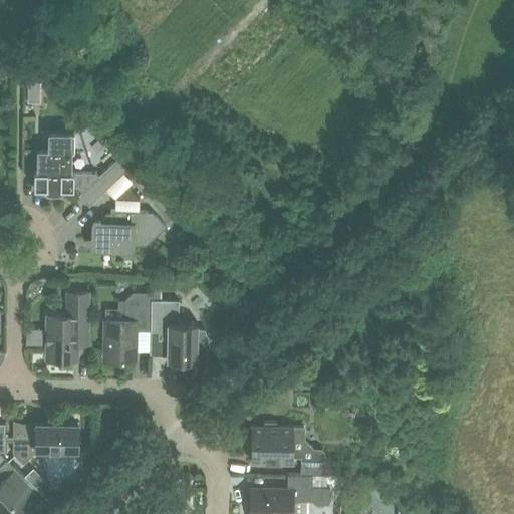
[(33,171),(33,188),(47,188),(47,185),(59,186),(59,188),(73,188),(73,186),(73,178),(73,172),(68,171),(68,151),(73,151),(74,133),(71,133),(71,131),(47,130),(47,151),(39,150),(38,171),(33,171)]
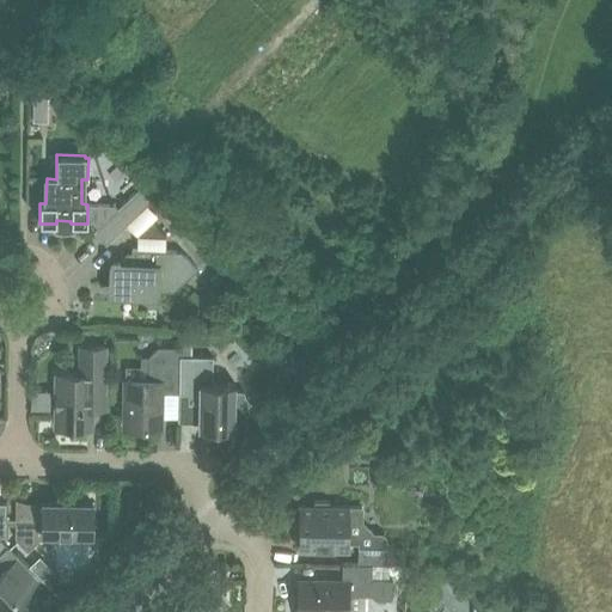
[(97,227),(93,231),(105,243),(151,199),(140,187),(117,208),(104,221),(97,227)]
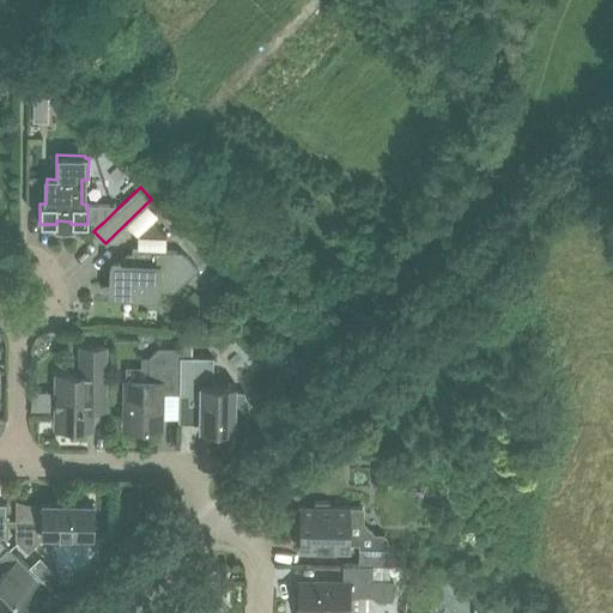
[(87,212),(87,222),(91,222),(97,228),(104,222),(117,208),(114,205),(87,205),(87,212)]
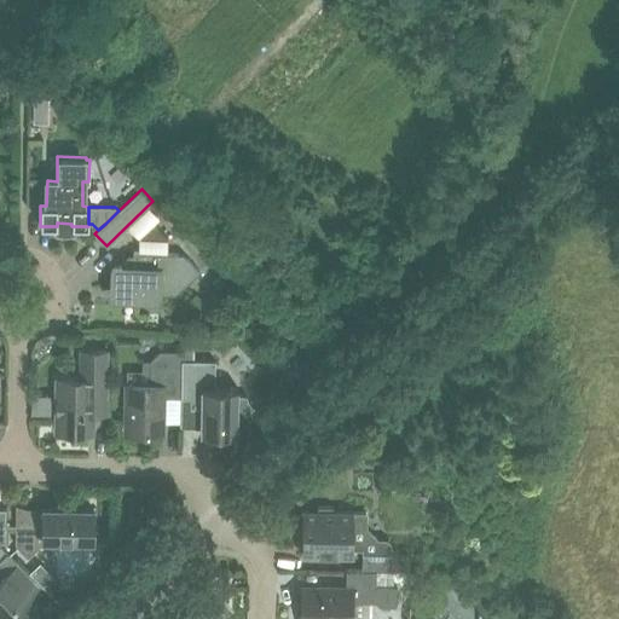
[(154,224),(138,238),(168,238),(154,224)]
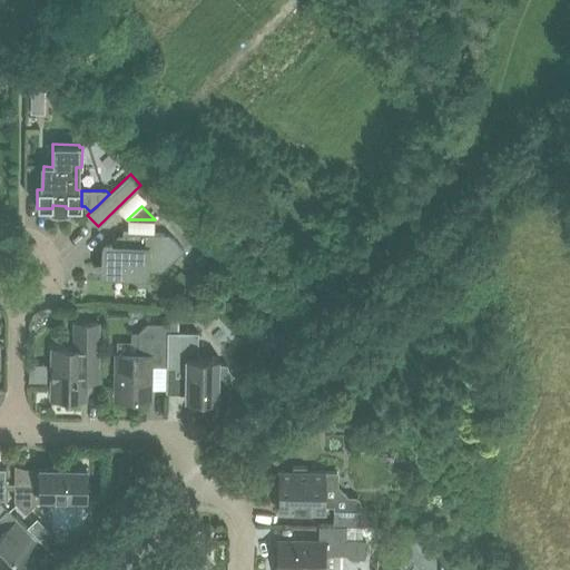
[(115,243),(115,245),(102,245),(101,274),(146,276),(146,271),(161,271),(184,249),(168,234),(123,232),(123,238),(119,238),(115,243)]
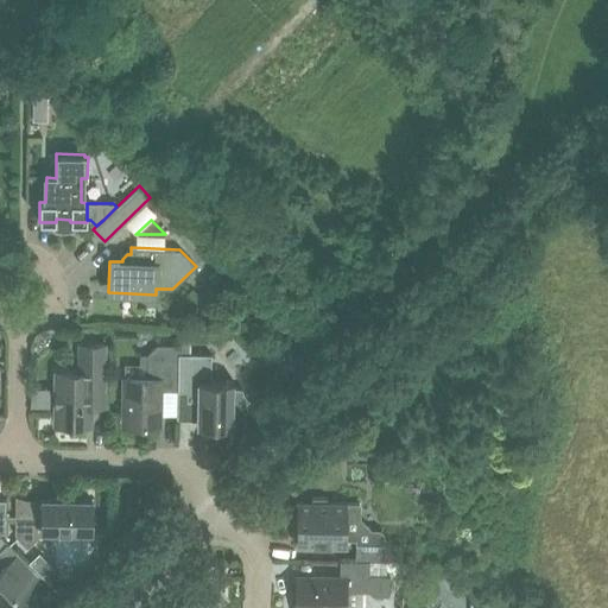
[(55,372),(54,424),(67,424),(67,426),(69,429),(83,429),(86,426),(86,424),(90,424),(92,387),(106,387),(106,344),(87,344),(78,352),(78,372),(55,372)]
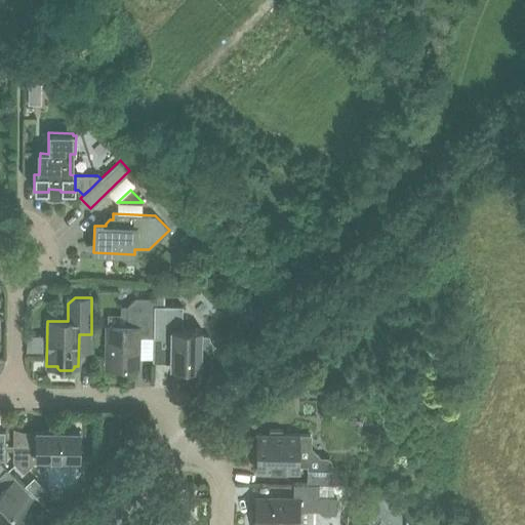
[(107,357),(98,357),(98,358),(107,358),(106,367),(137,367),(137,337),(153,337),(153,298),(135,298),(127,307),(126,326),(107,326),(107,357)]
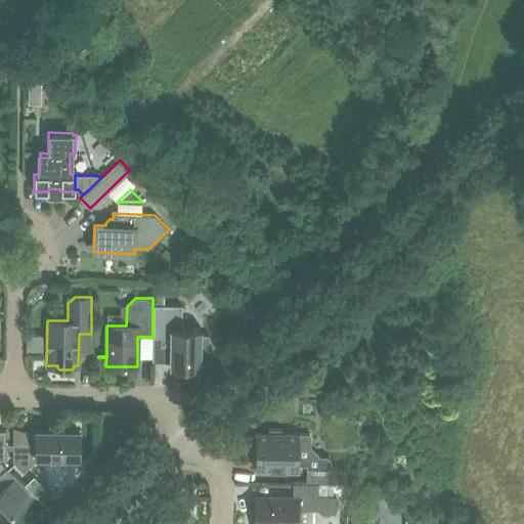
[(169,337),(169,355),(169,357),(175,360),(174,367),(201,367),(201,358),(214,345),(209,339),(209,335),(201,335),(201,329),(185,329),(181,324),(182,305),(153,305),(153,337),(169,337)]
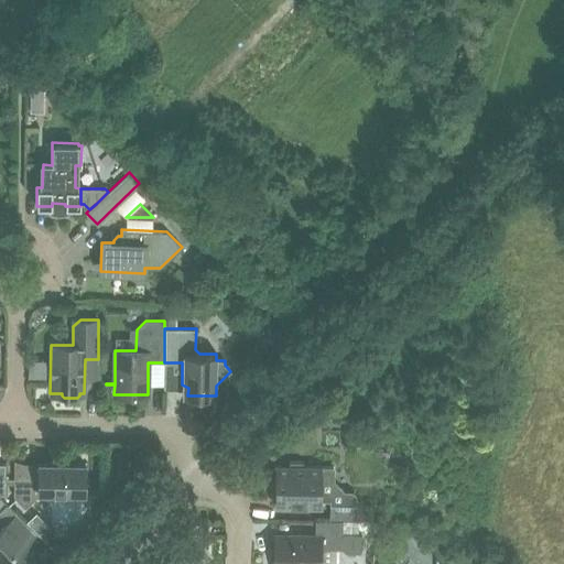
[(275,466),(274,506),(321,507),(321,500),(329,500),(329,520),(369,520),(369,505),(343,505),(343,491),(329,477),(322,477),(322,467),(303,466),(303,462),(289,462),(289,466),(275,466)]
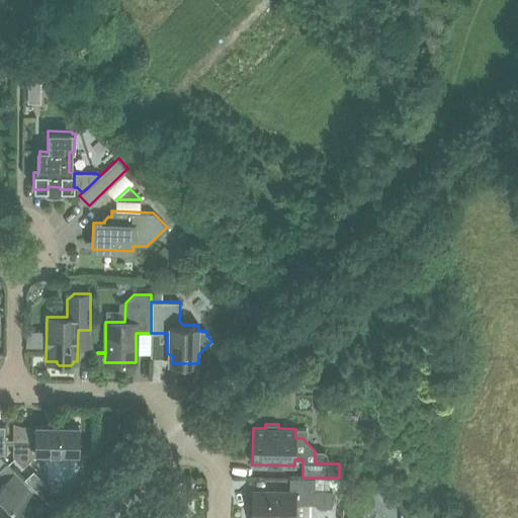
[(0,425),(0,451),(7,452),(7,443),(12,443),(12,452),(12,455),(22,466),(33,456),(48,456),(48,451),(63,451),(74,451),(74,446),(78,446),(78,427),(35,426),(35,428),(17,428),(17,425),(16,425),(15,438),(15,439),(4,439),(4,426),(0,425)]
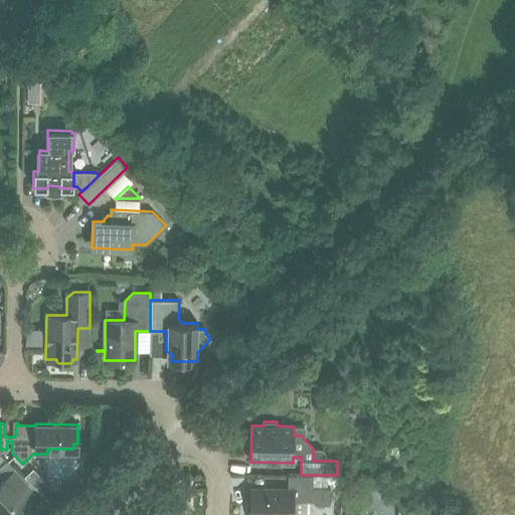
[(0,511),(3,514),(22,514),(31,506),(14,488),(24,479),(6,460),(0,466),(0,511)]
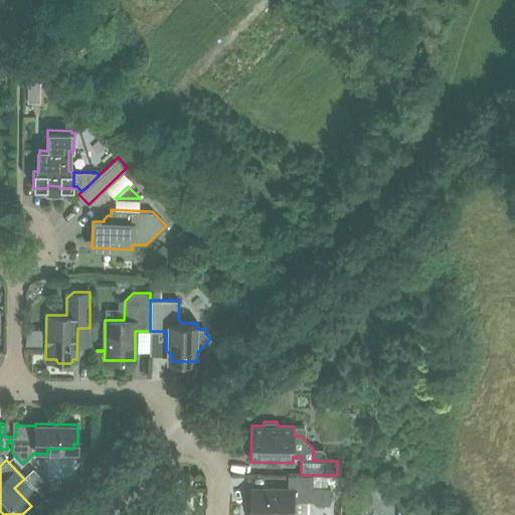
[(361,473),(360,514),(364,514),(373,507),(379,514),(401,514),(402,480),(404,477),(404,476),(383,496),(361,473)]
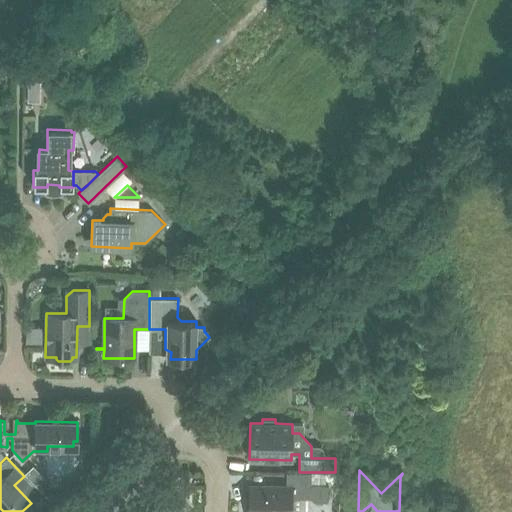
[(249,486),(248,511),(290,511),(291,502),(295,498),(311,498),(314,500),(327,500),(328,485),(310,484),(310,472),(285,472),(285,486),(249,486)]
